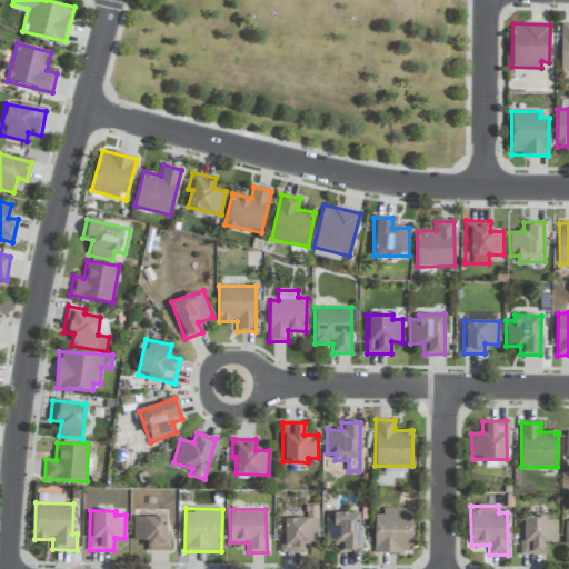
[(411,552),(411,511),(375,510),(373,552),(411,552)]
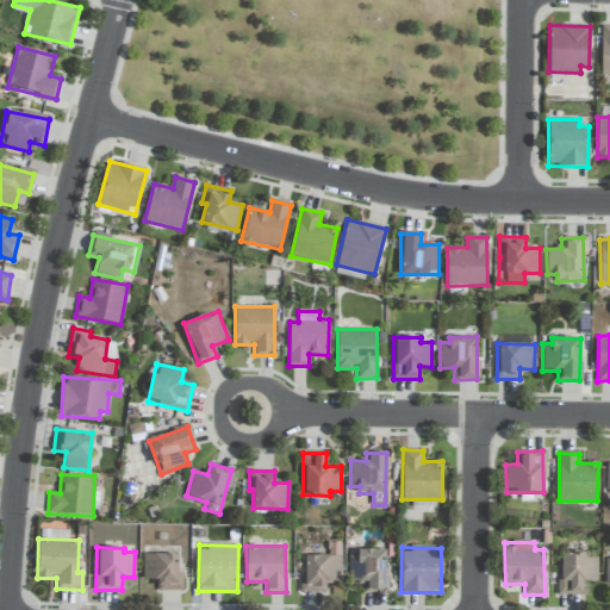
[(386,549),(358,549),(358,559),(349,559),(349,579),(366,579),(366,592),(385,592),(386,549)]
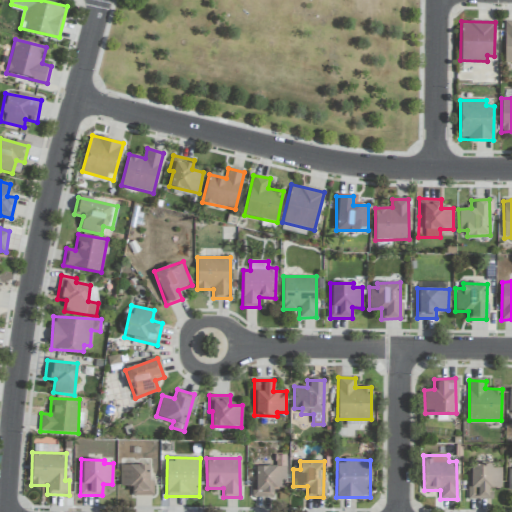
[(468,498),(488,499),(489,488),(501,488),(502,468),(492,467),(492,464),(469,463),(468,498)]
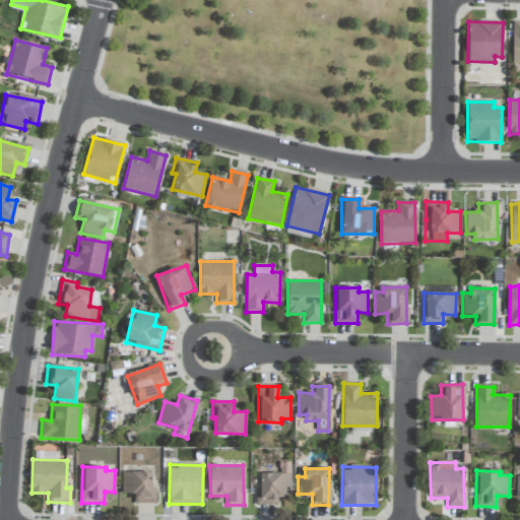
[(122,472),(122,495),(134,495),(134,504),(153,504),(153,472),(122,472)]
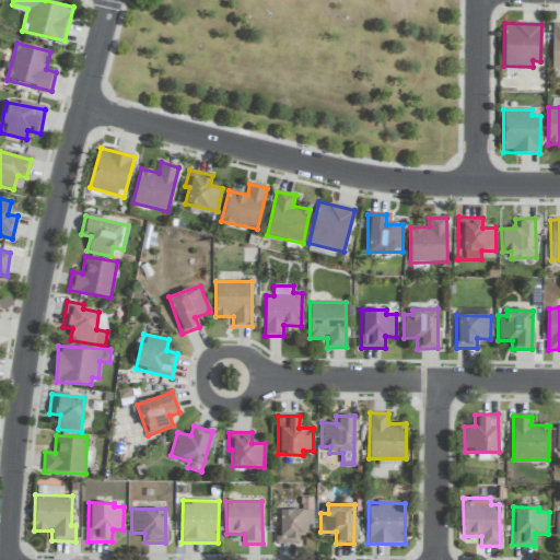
[(312,534),(312,510),(278,510),(278,544),(299,544),(299,534),(312,534)]
